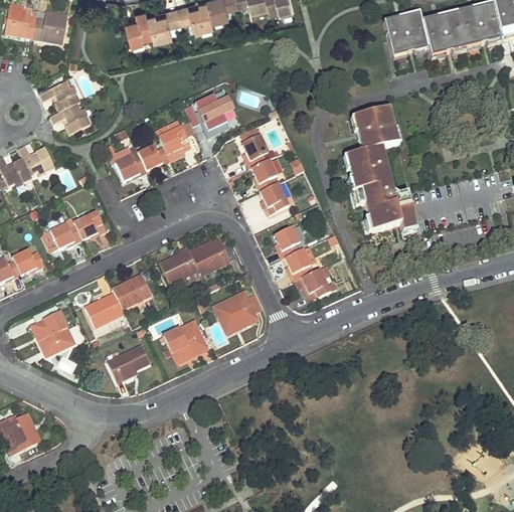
[(116,10),(117,0),(108,0),(107,9),(113,10),(116,10)]
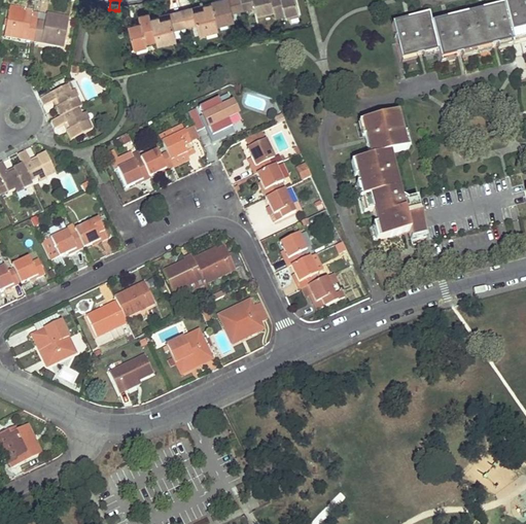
[(181,6),(185,23),(197,20),(199,30),(218,25),(217,20),(211,0),(206,0),(197,2),(181,6)]
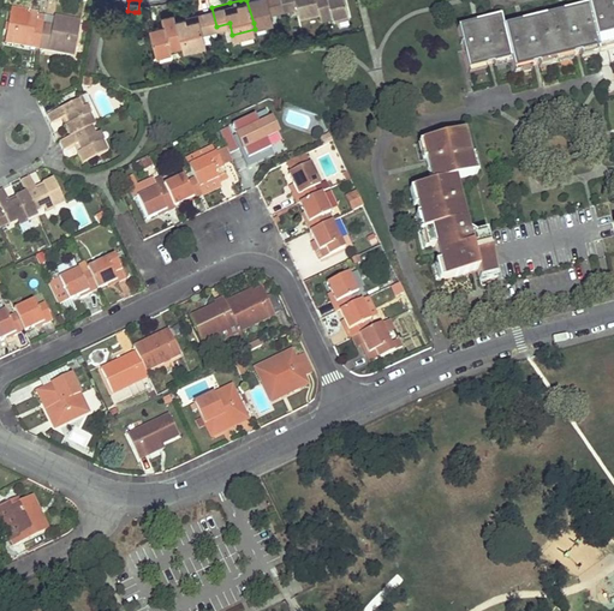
[(246,0),(254,23),(274,18),(272,10),(285,6),(282,0),(246,0)]
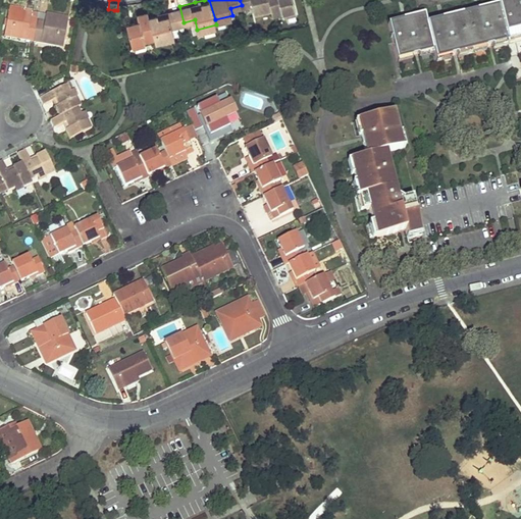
[(240,0),(242,5),(253,2),(254,9),(271,5),(269,0),(240,0)]
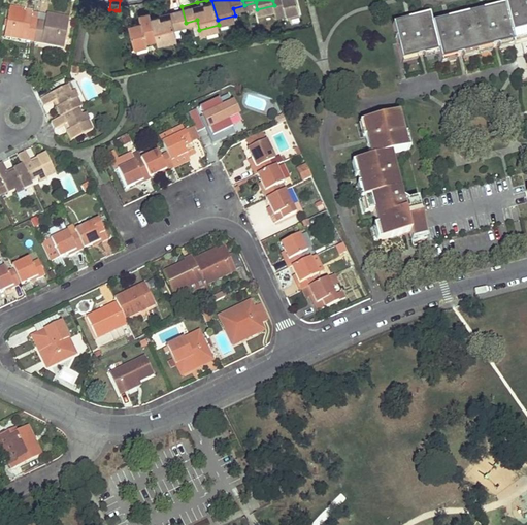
[(272,0),(274,5),(276,12),(287,9),(288,13),(300,10),(297,0),(272,0)]
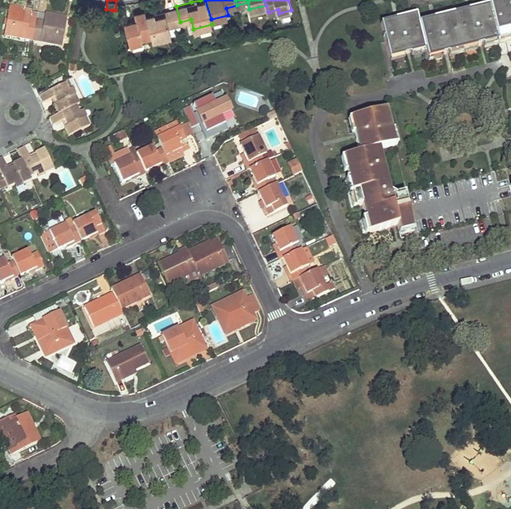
[(499,0),(497,2),(490,4),(498,33),(499,40),(499,41),(510,37),(510,0),(499,0)]
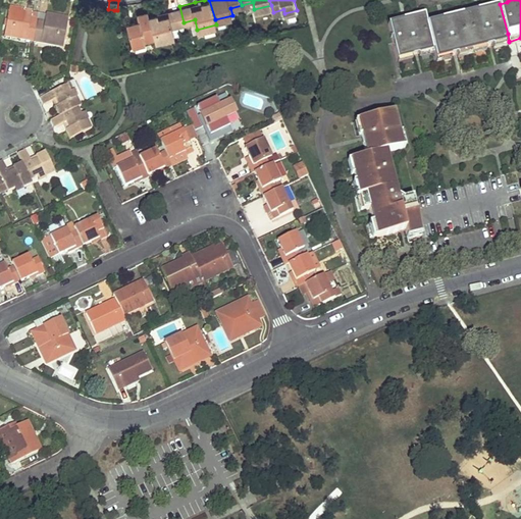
[(10,4),(4,34),(34,39),(38,17),(39,10),(22,7),(10,4)]
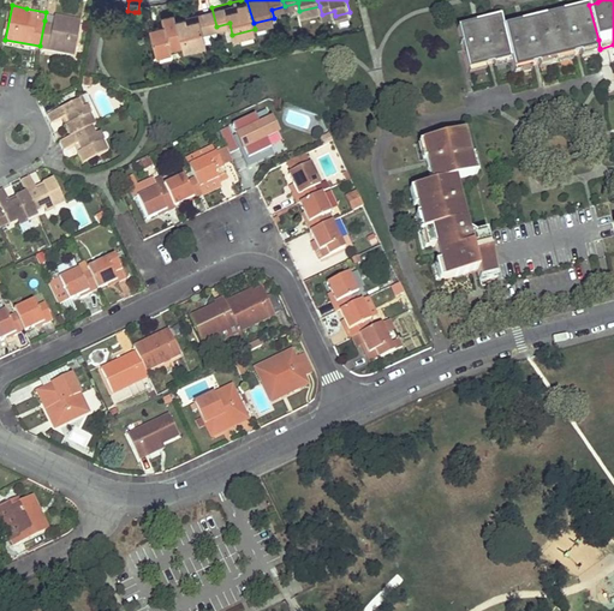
[(512,57),(514,69),(536,63),(579,53),(600,48),(598,40),(589,5),(504,27),(512,57)]
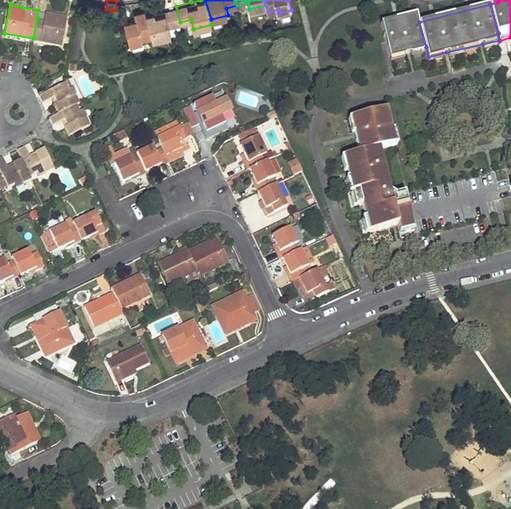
[(152,34),(153,39),(171,34),(169,25),(180,22),(176,6),(161,10),(147,14),(152,34)]
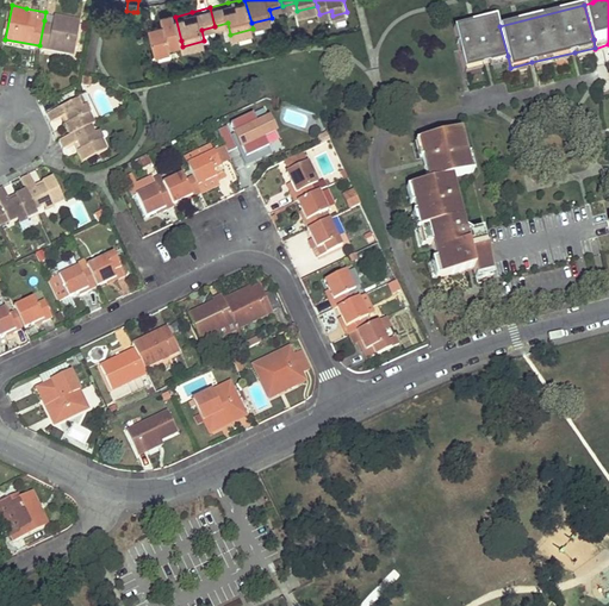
[(169,44),(181,41),(175,17),(173,11),(161,13),(163,22),(149,25),(156,52),(171,49),(169,44)]
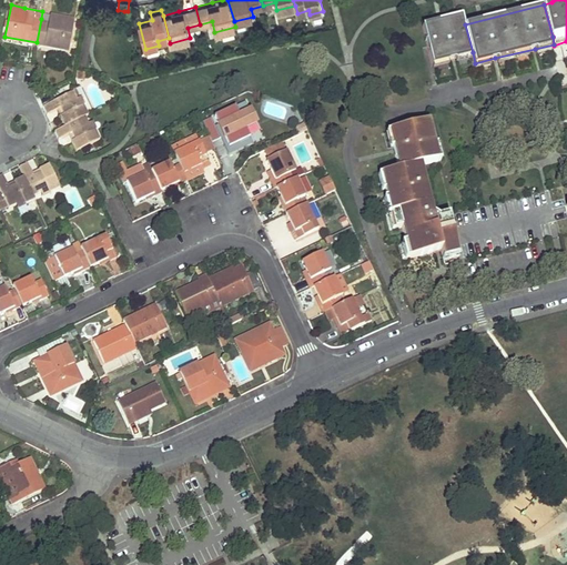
[(41,19),(37,42),(69,48),(76,17),(51,12),(50,20),(41,19)]
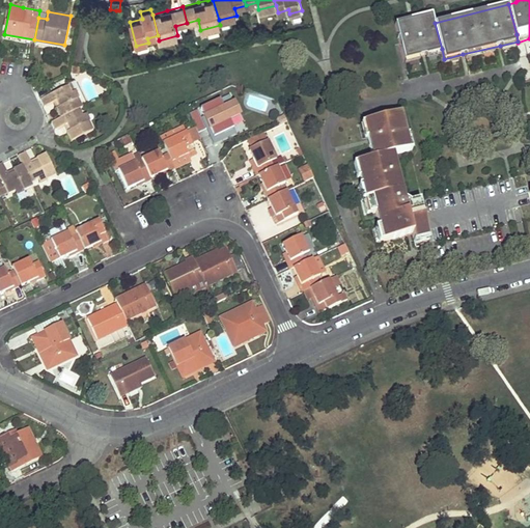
[(424,54),(442,49),(435,23),(433,12),(395,22),(405,58),(424,54)]
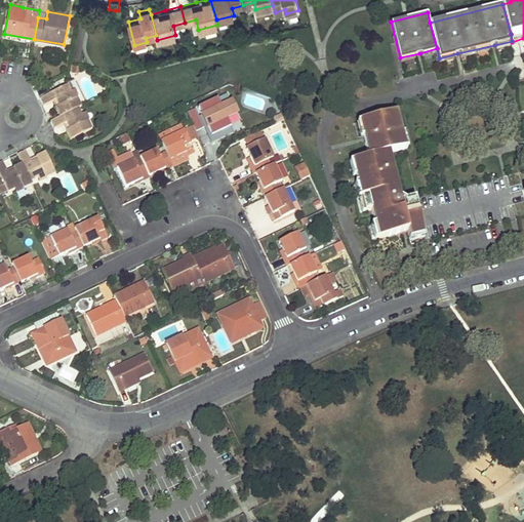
[(68,82),(41,95),(44,103),(53,98),(56,97),(59,104),(56,105),(61,114),(79,106),(82,104),(78,95),(75,96),(71,89),(68,82)]
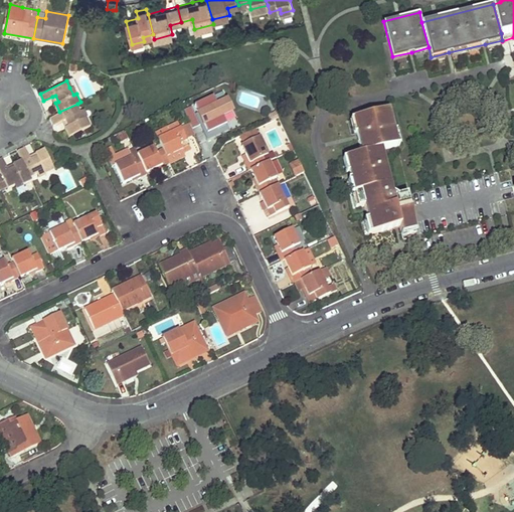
[(241,90),(240,103),(267,106),(268,93),(241,90)]
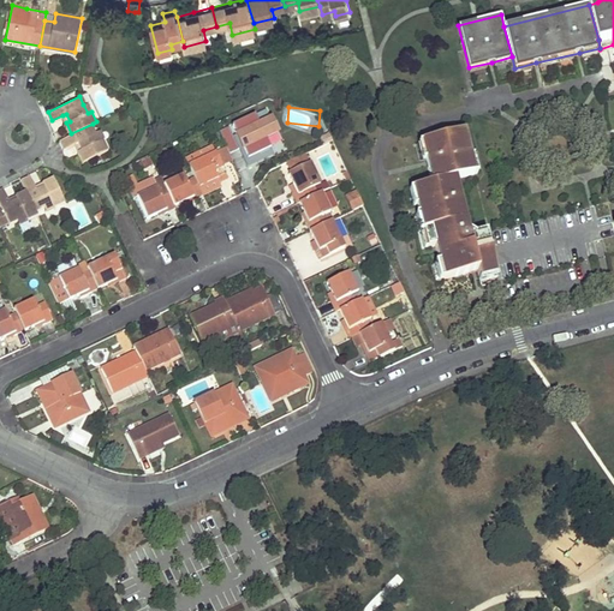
[(231,121),(236,132),(261,119),(256,109),(231,121)]
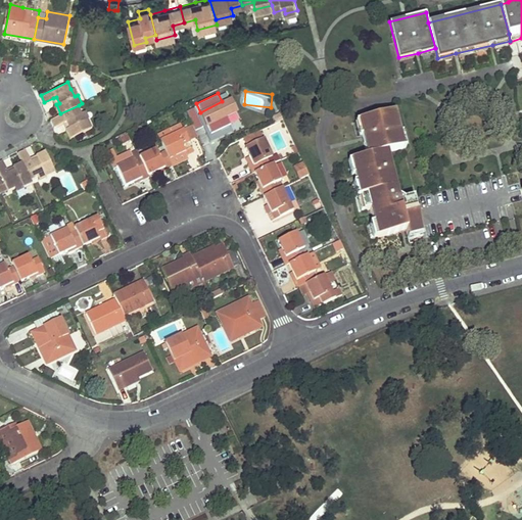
[(205,123),(210,134),(218,131),(217,129),(227,124),(228,125),(240,119),(230,97),(222,101),(200,112),(205,123)]
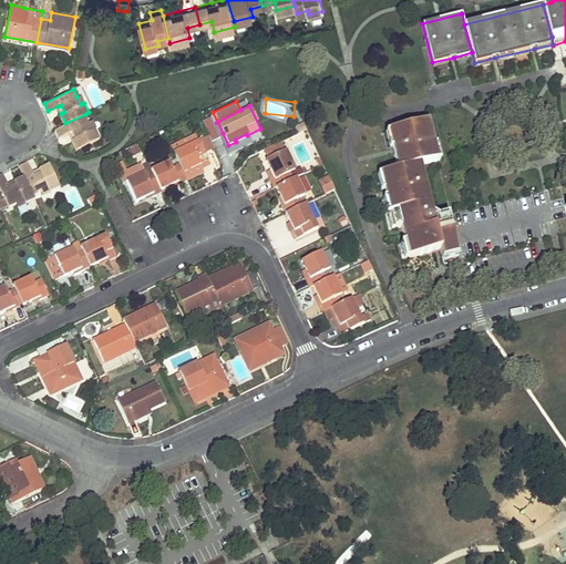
[(217,122),(213,112),(204,116),(214,136),(223,133),(217,122)]
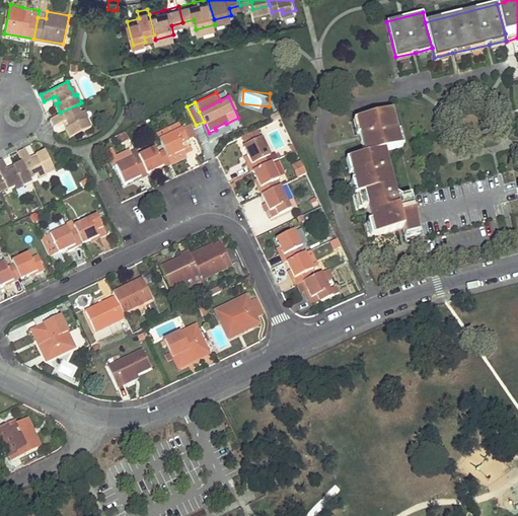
[(84,118),(81,111),(78,104),(60,113),(51,117),(55,125),(64,120),(67,119),(70,125),(67,127),(71,136),(91,126),(87,117),(84,118)]
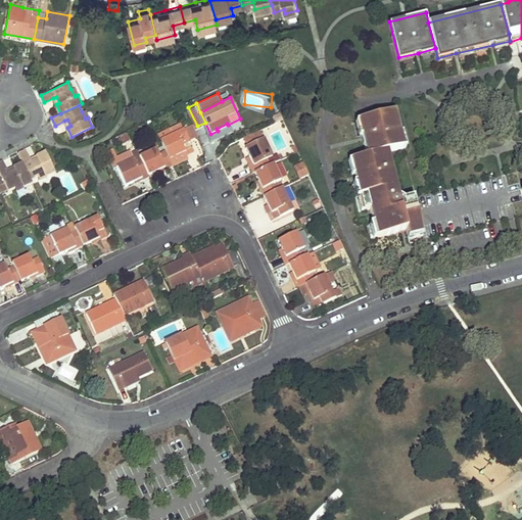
[(368,154),(388,149),(405,145),(395,108),(359,117),(363,135),(364,136),(368,154)]
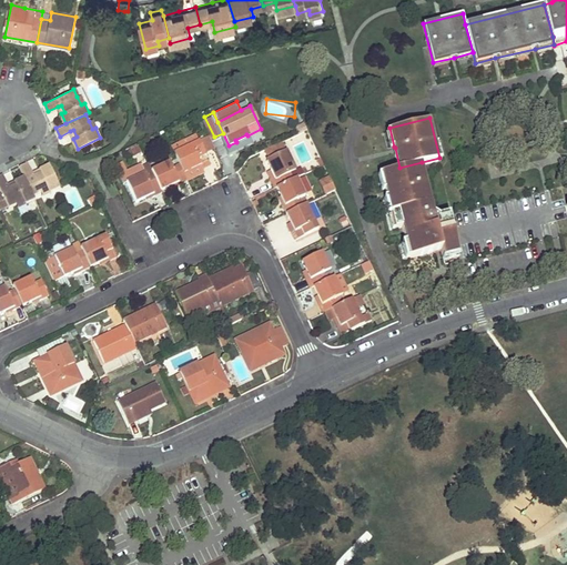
[(295,124),(299,132),(307,128),(304,121),(295,124)]
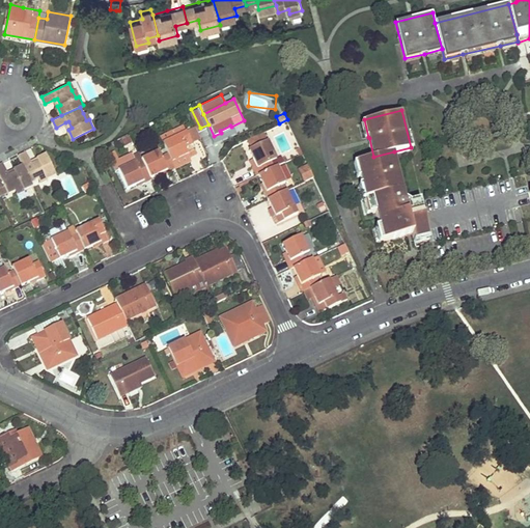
[(201,137),(197,126),(189,130),(188,129),(186,129),(183,123),(161,134),(169,149),(173,160),(176,167),(190,161),(188,156),(198,150),(193,141),(201,137)]
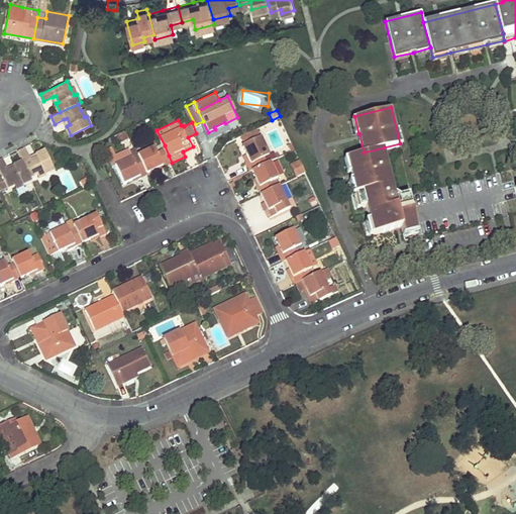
[(249,161),(251,168),(268,161),(265,153),(271,150),(263,134),(261,135),(256,126),(241,133),(246,142),(242,144),(246,151),(250,159),(249,161)]
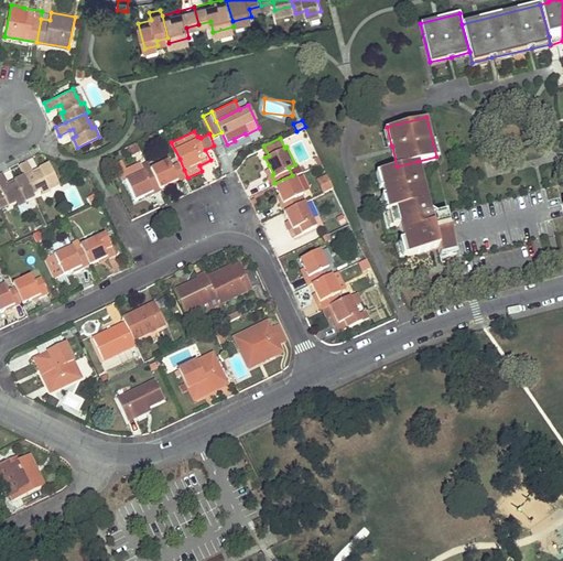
[(131,144),(134,151),(141,148),(138,141),(131,144)]
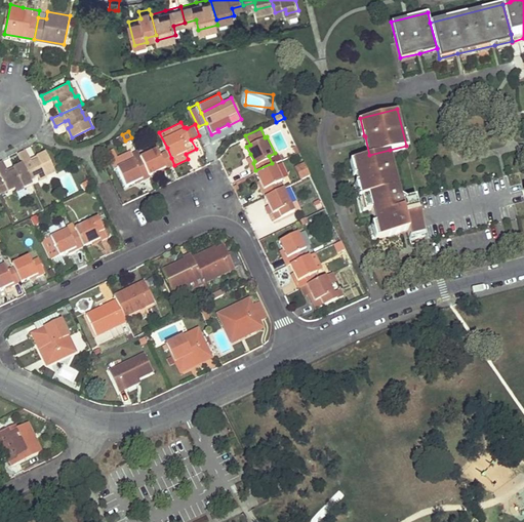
[(140,154),(151,173),(158,169),(166,166),(166,168),(174,165),(171,158),(167,148),(160,152),(157,146),(140,154)]
